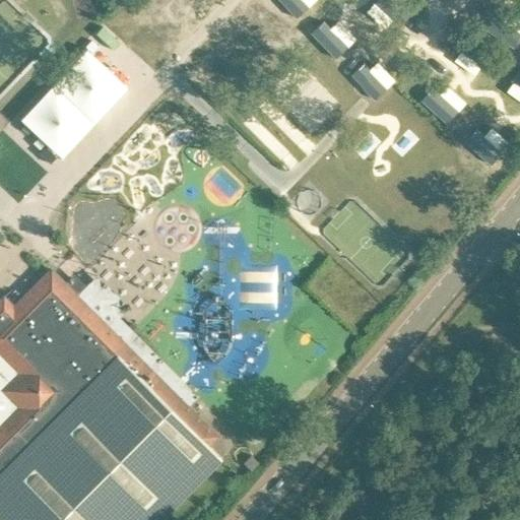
[(278,0),(296,18),(308,6),(302,0),(278,0)]
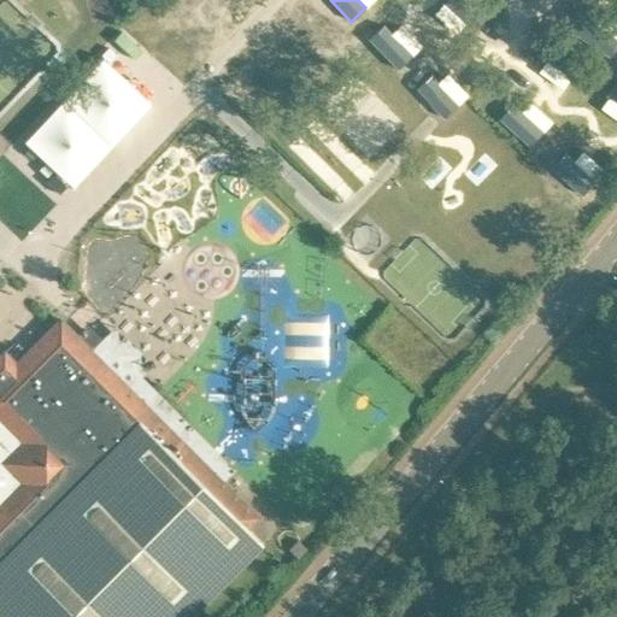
[(469,0),(448,0),(445,5),(466,24),(476,31),(489,17),(469,0)]
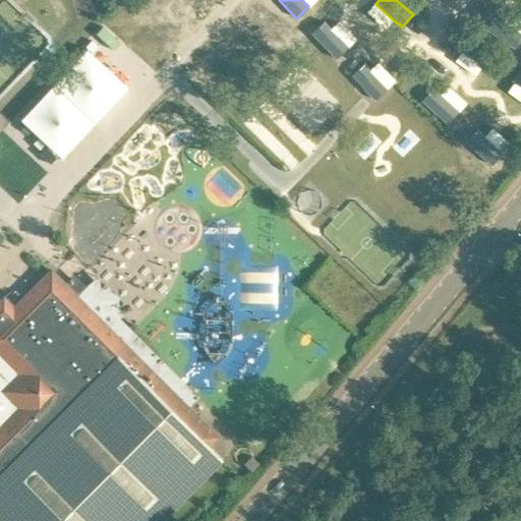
[(487,10),(478,23),(515,48),(520,38),(520,32),(498,16),(487,10)]
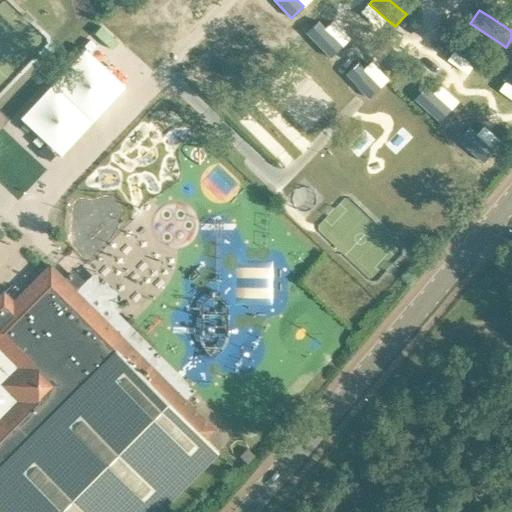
[(318,21),(306,32),(330,58),(342,46),(341,46),(324,28),(318,21)]
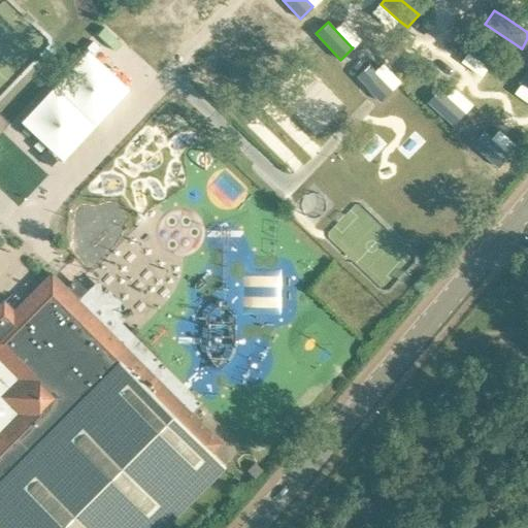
[(477,38),(468,53),(489,67),(497,72),(507,58),(477,38)]
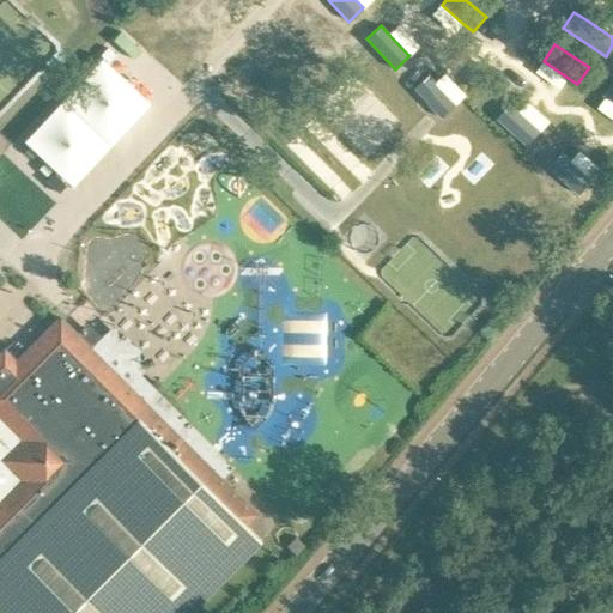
[(428,74),(413,89),(442,117),(456,104),(436,83),(428,74)]
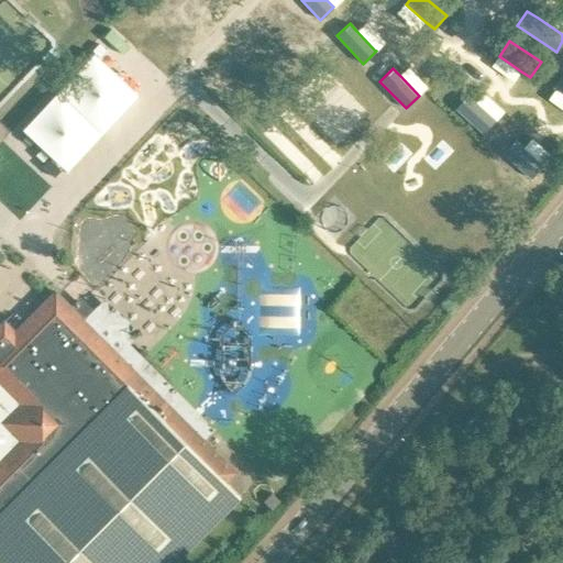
[(468,96),(456,109),(485,134),(497,121),(476,103),(468,96)]
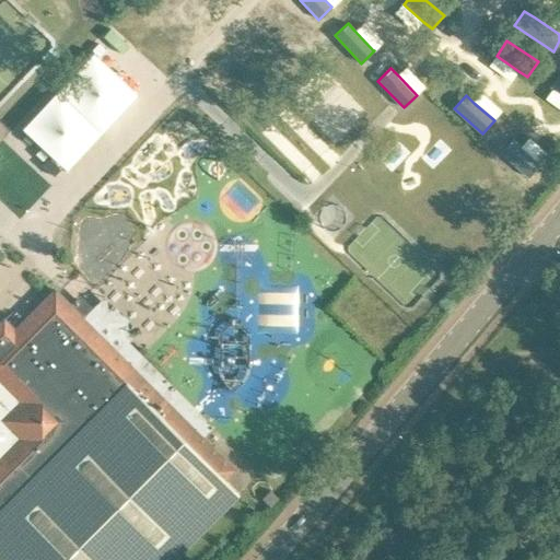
[(514,139),(502,153),(529,178),(541,164),(522,147),(514,139)]
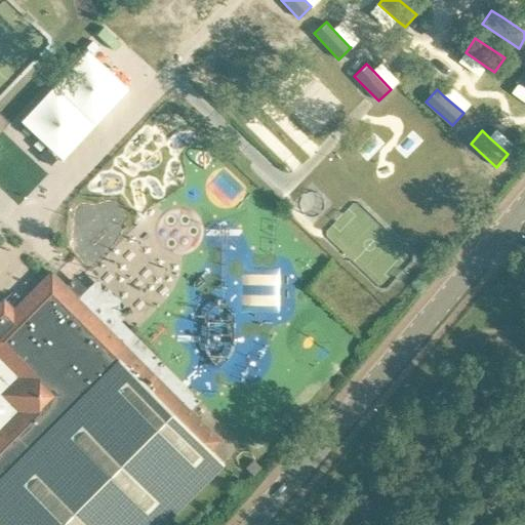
[(0,524),(161,524),(224,462),(210,449),(219,440),(50,272),(13,309),(3,298),(0,301),(0,524)]
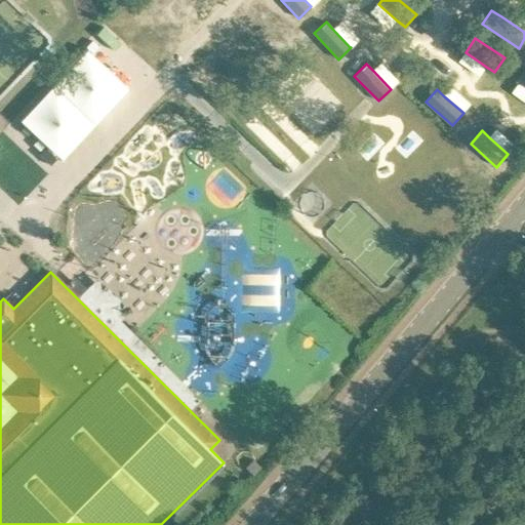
[(253,459),(245,468),(253,475),(260,468),(253,459)]
